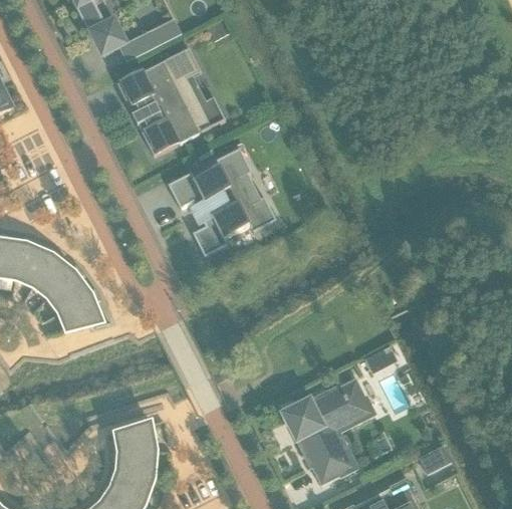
[(77,6),(90,31),(89,31),(101,55),(124,43),(102,0),(73,0),(77,6)]
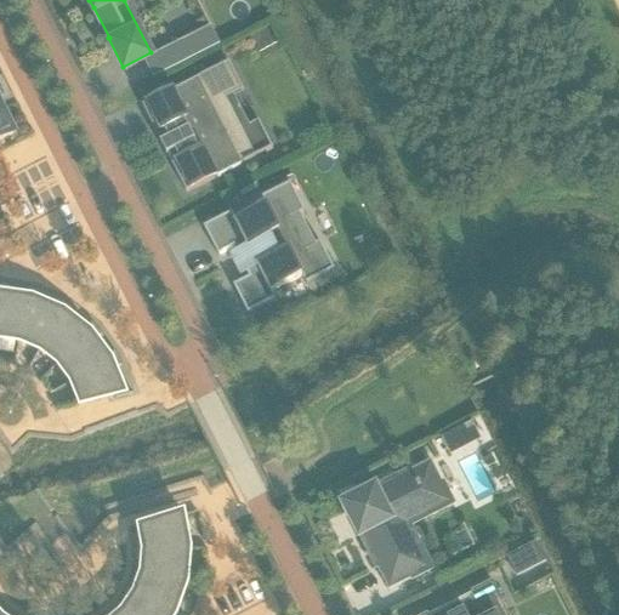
[(227,57),(141,101),(160,140),(165,137),(170,147),(165,149),(185,188),(271,143),(257,117),(250,121),(233,89),(242,85),(227,57)]
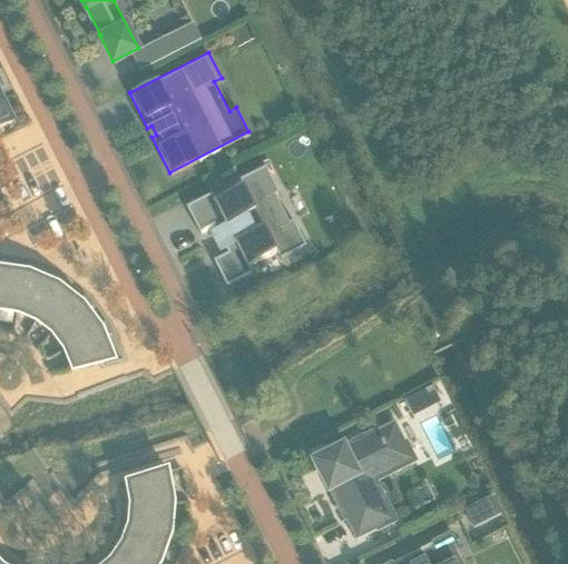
[(0,122),(9,119),(0,102),(0,122)]
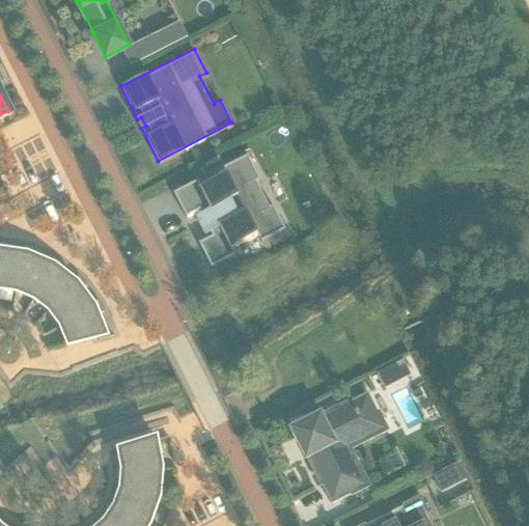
[(196,177),(172,190),(185,214),(198,206),(212,232),(198,240),(210,264),(233,252),(230,246),(256,232),(259,239),(284,226),(272,203),(268,206),(254,181),(259,177),(246,153),(222,165),(226,171),(200,185),(196,177)]
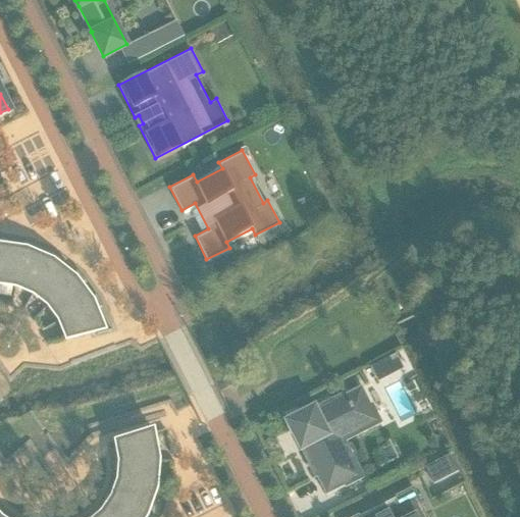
[(24,239),(20,238),(18,248),(1,245),(3,236),(0,235),(0,281),(11,283),(11,286),(12,286),(27,240),(24,239)]
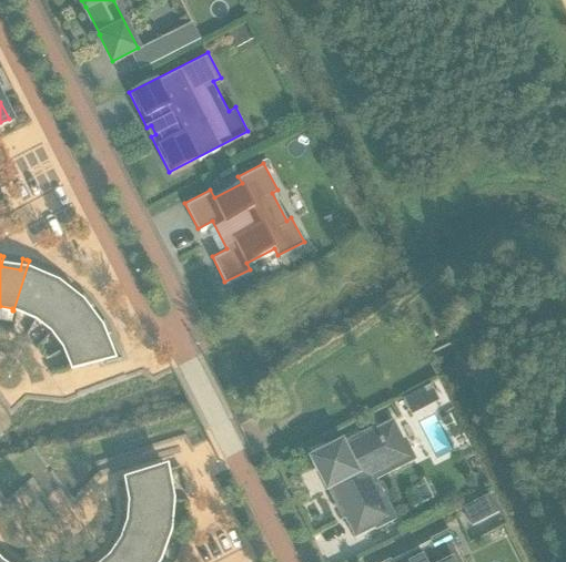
[(36,263),(29,261),(13,310),(14,308),(31,316),(30,317),(31,318),(60,274),(58,273),(53,271),(49,281),(31,273),(36,263)]
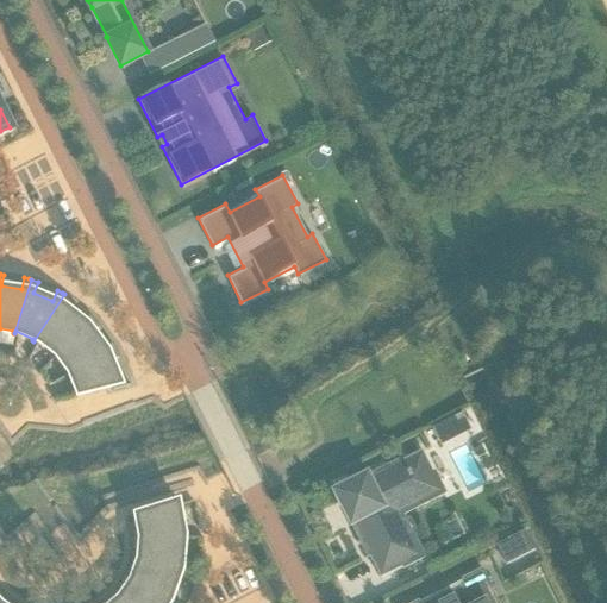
[(70,299),(64,294),(33,341),(35,341),(36,340),(51,352),(50,353),(50,355),(93,316),(92,315),(87,312),(80,320),(63,308),(70,299)]
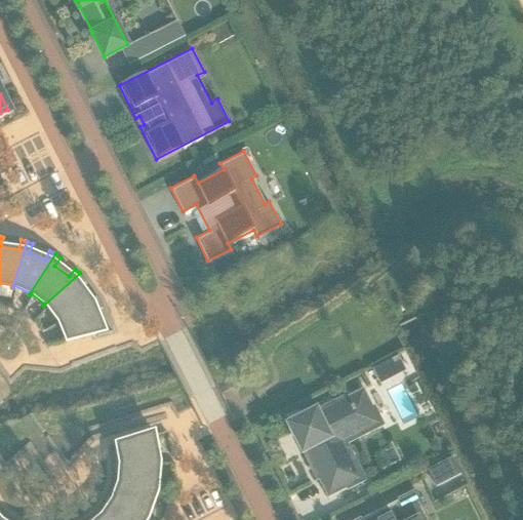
[(97,296),(94,292),(86,298),(76,284),(83,278),(80,273),(43,306),(44,307),(45,305),(55,319),(54,320),(97,298),(97,296)]
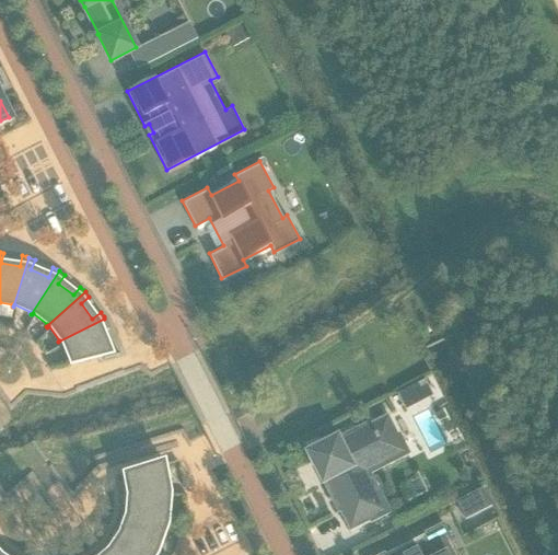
[(107,325),(104,319),(58,342),(59,343),(60,342),(68,359),(66,359),(66,361),(101,353),(102,355),(117,350),(116,347),(114,343),(104,347),(97,328),(107,325)]
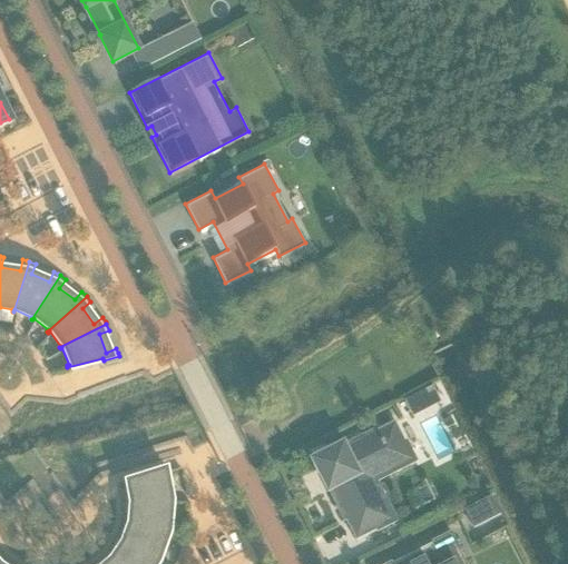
[(343,443),(314,458),(329,485),(330,485),(344,515),(343,515),(354,536),(390,518),(368,475),(412,453),(393,417),(373,428),(373,429),(344,444),(343,443)]
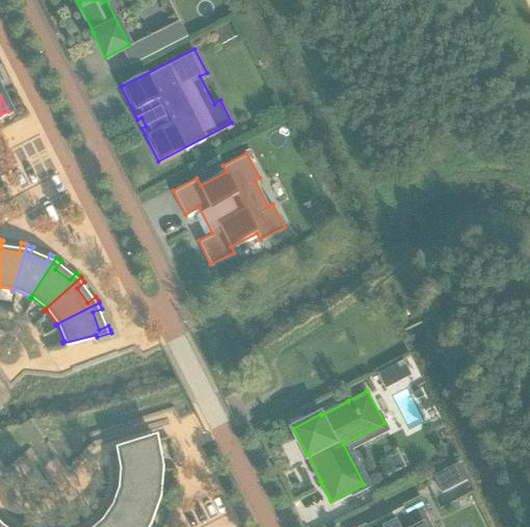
[(124,444),(109,449),(110,451),(118,449),(121,459),(113,460),(113,469),(161,467),(161,466),(160,466),(155,439),(157,439),(156,437),(125,447),(124,444)]
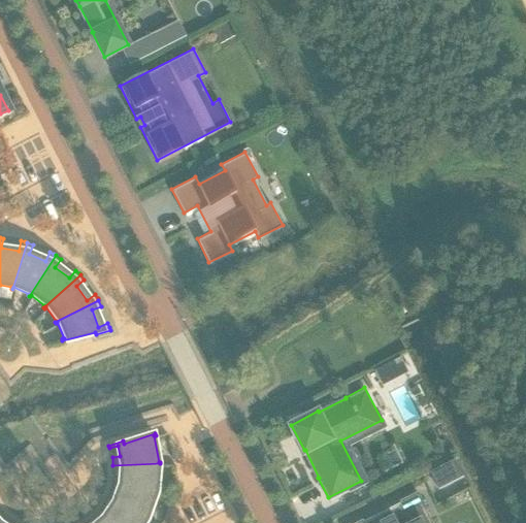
[(441,460),(428,467),(437,484),(451,478),(441,460)]
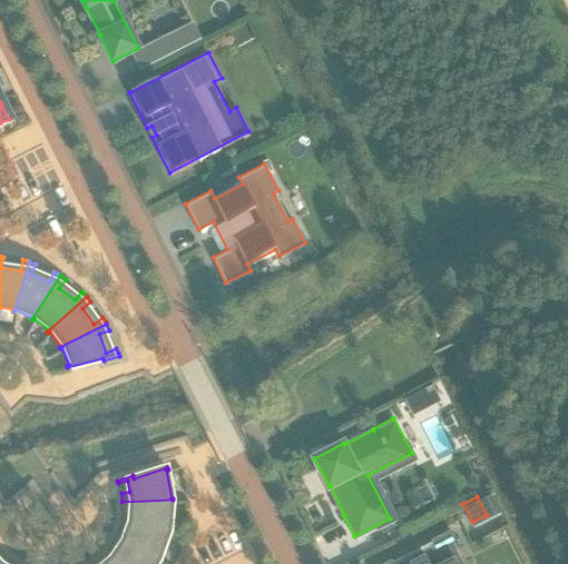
[(173,501),(173,500),(121,502),(121,511),(130,512),(129,522),(170,531),(170,530),(168,530),(172,501),(173,501)]
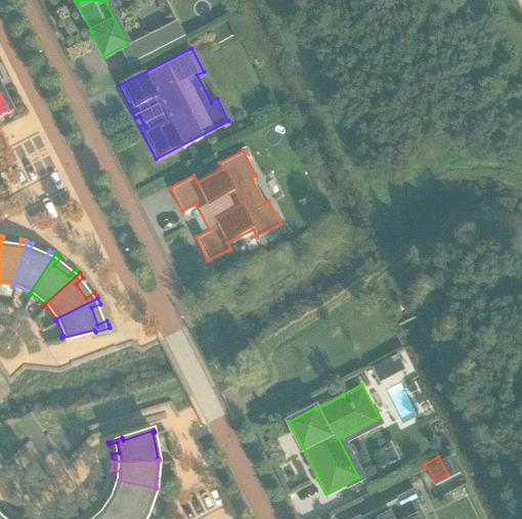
[(157,489),(157,488),(119,480),(116,489),(109,486),(104,493),(147,516),(147,515),(145,514),(155,488),(157,489)]
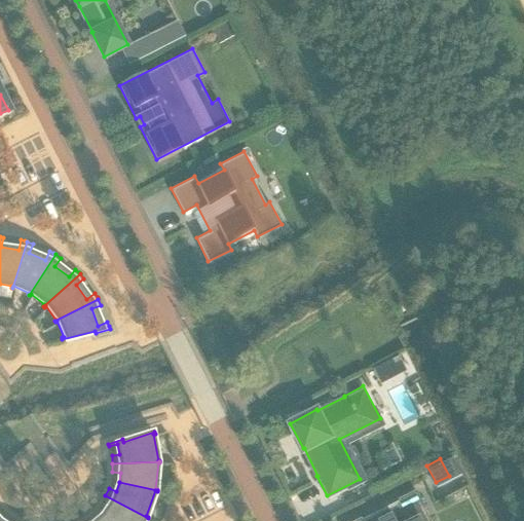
[(398,499),(362,518),(361,516),(350,520),(421,520),(417,511),(424,507),(415,488),(397,497),(398,499)]
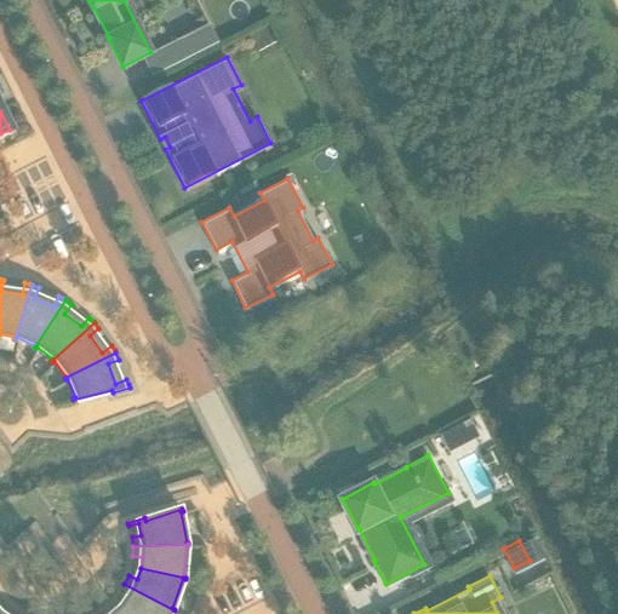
[(173,610),(175,610),(124,584),(120,594),(127,598),(121,609),(126,613),(169,613),(172,610),(173,610)]
